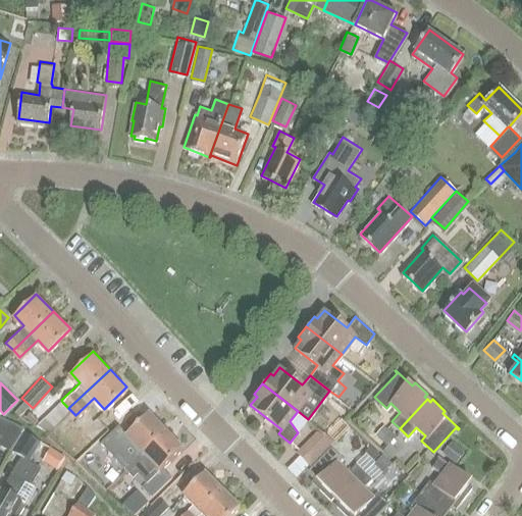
[(68,408),(62,402),(38,425),(46,430),(68,408)]
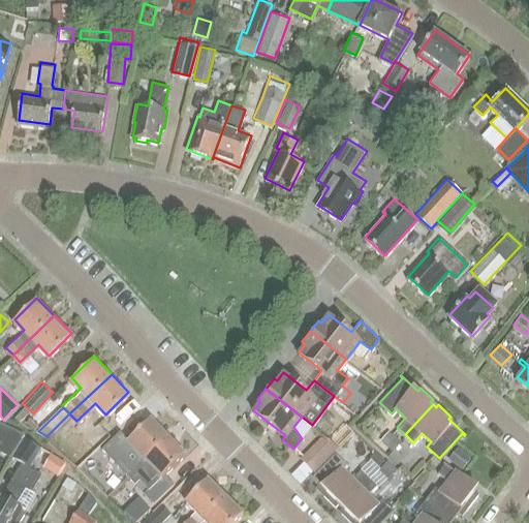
[(26,421),(34,428),(38,424),(30,417),(26,421)]
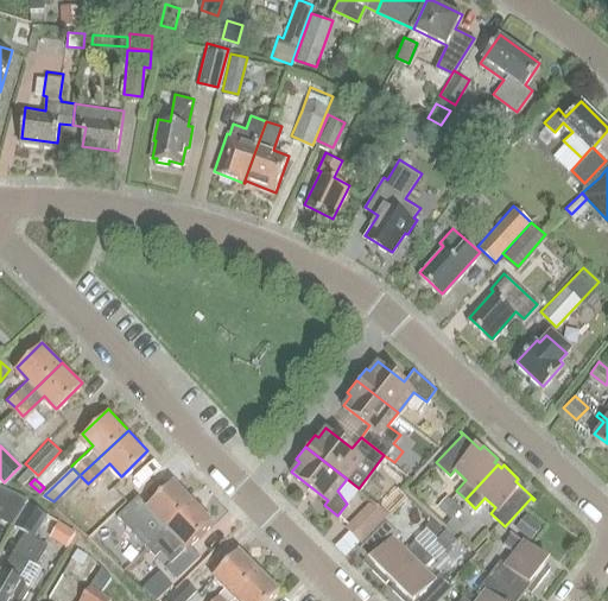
[(160,531),(168,524),(194,499),(173,479),(147,504),(156,512),(140,526),(139,526),(134,531),(134,533),(137,536),(115,557),(124,565),(146,544),(153,552),(168,539),(160,531)]
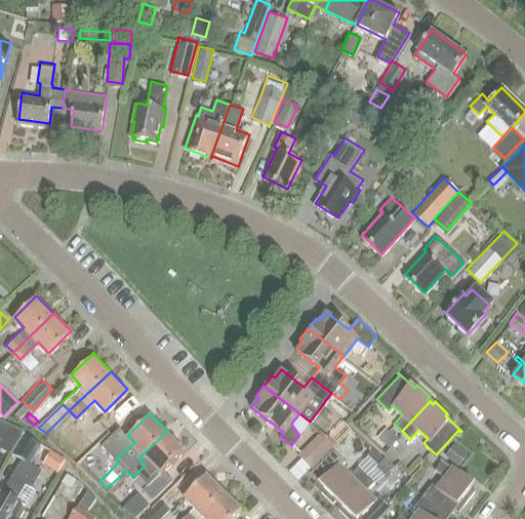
[(0,416),(0,446),(11,452),(24,429),(0,416)]
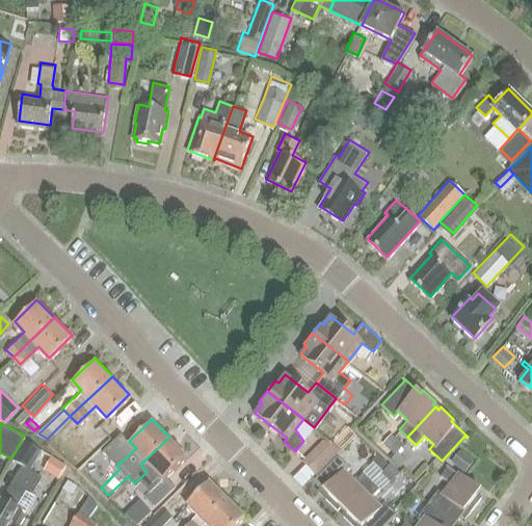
[(315,472),(340,447),(326,434),(301,457),(315,472)]
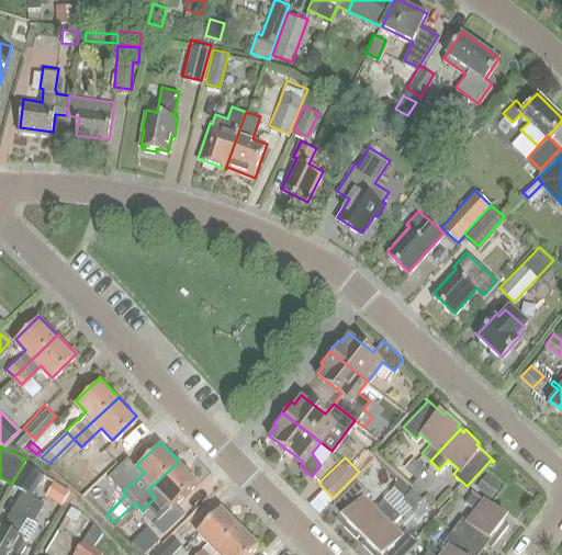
[(417,477),(417,476),(426,468),(416,460),(408,468),(417,477)]
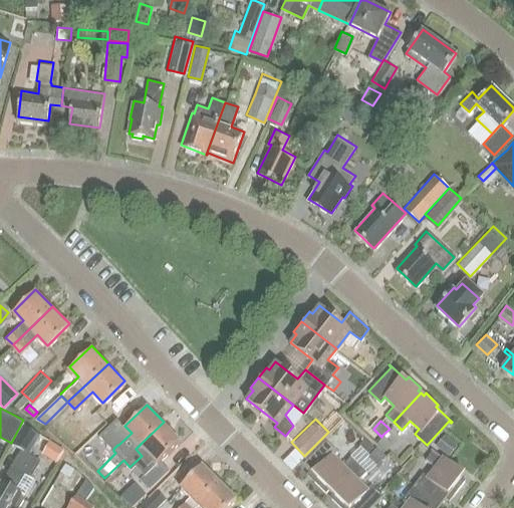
[(164,422),(142,443),(159,461),(180,439),(164,422)]
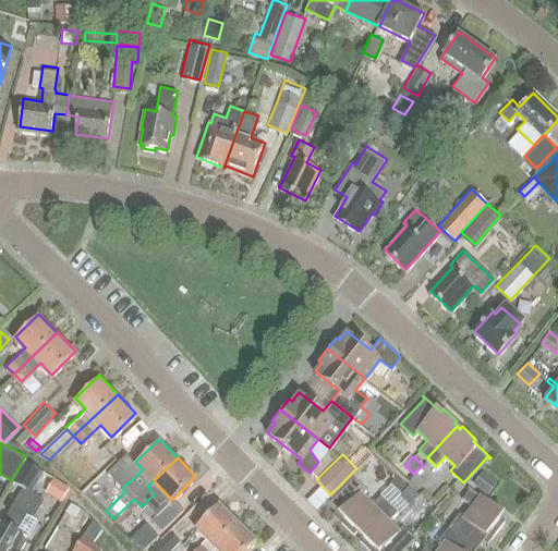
[(17,480),(31,487),(43,466),(28,458),(17,480)]
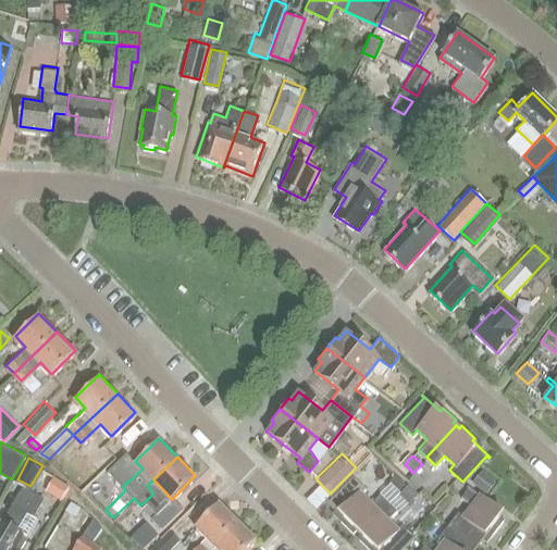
[(99,498),(119,479),(108,466),(87,485),(99,498)]
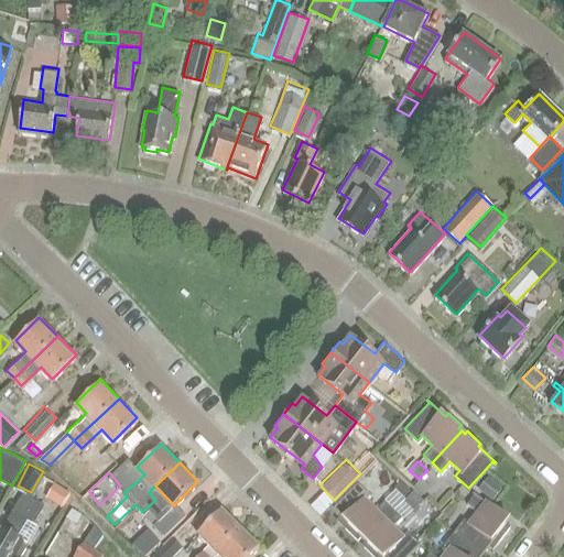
[(502,485),(488,476),(479,487),(494,498),(502,485)]
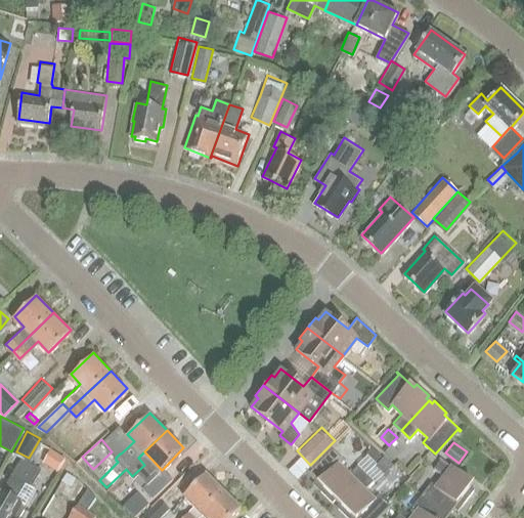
[(385,449),(393,458),(398,452),(389,444),(389,445),(385,449)]
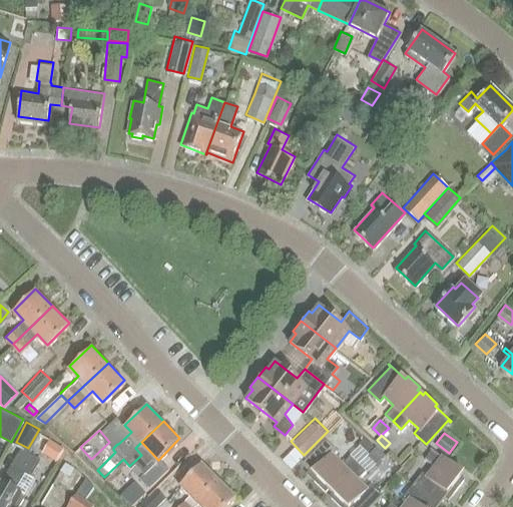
[(368,451),(369,450),(373,446),(364,437),(359,442),(368,451)]
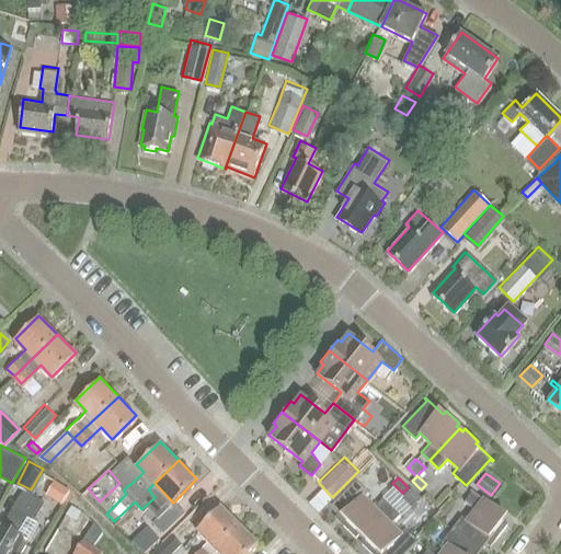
[(357,532),(361,534),(391,504),(382,495),(373,505),(363,495),(368,491),(356,479),(331,504),(329,500),(328,501),(345,519),(342,521),(355,534),(357,532)]
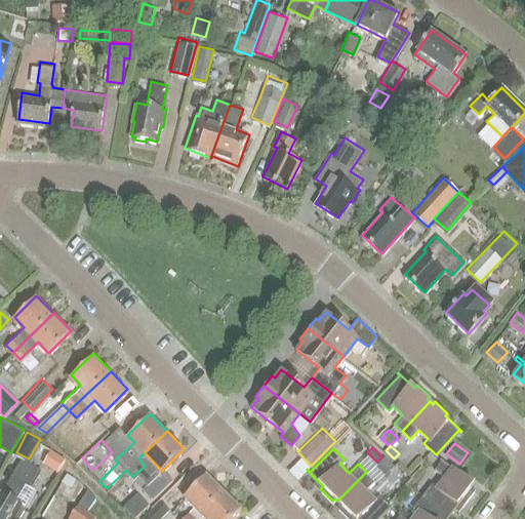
[(384,454),(375,464),(385,473),(393,464),(384,454)]
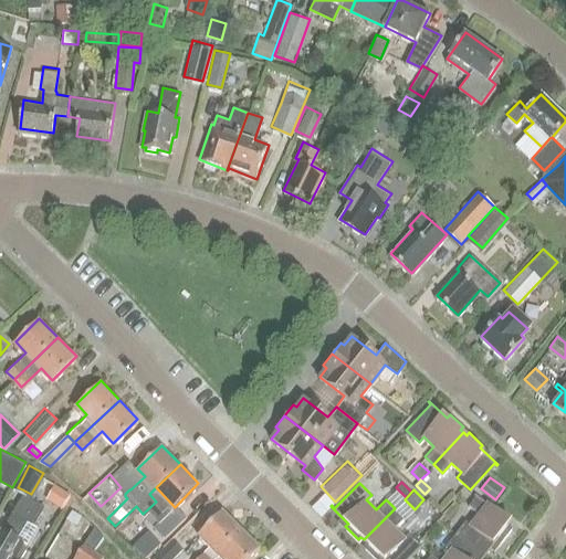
[(465,518),(456,531),(484,555),(496,538),(500,540),(511,526),(507,524),(513,517),(512,517),(510,519),(475,492),(474,493),(475,494),(468,503),(480,512),(471,523),(465,518)]
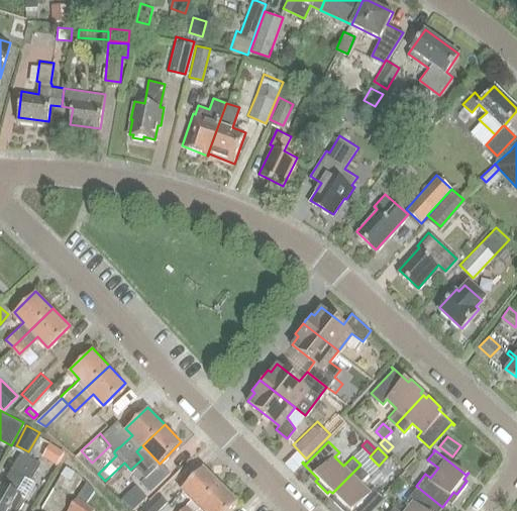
[(12,510),(22,495),(32,479),(29,478),(39,462),(22,450),(12,467),(0,486),(0,510),(12,510)]
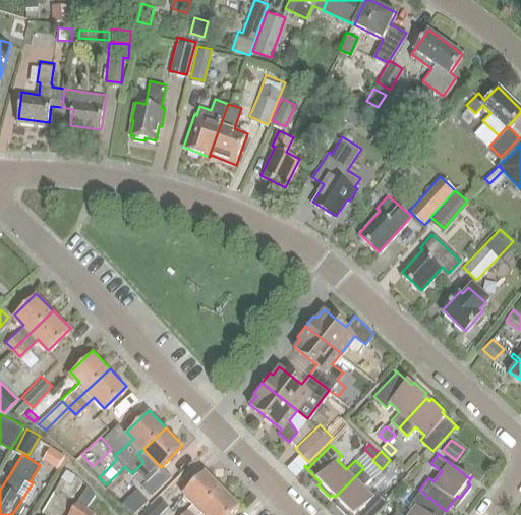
[(66,468),(61,475),(62,476),(70,480),(74,473),(67,468),(66,468)]
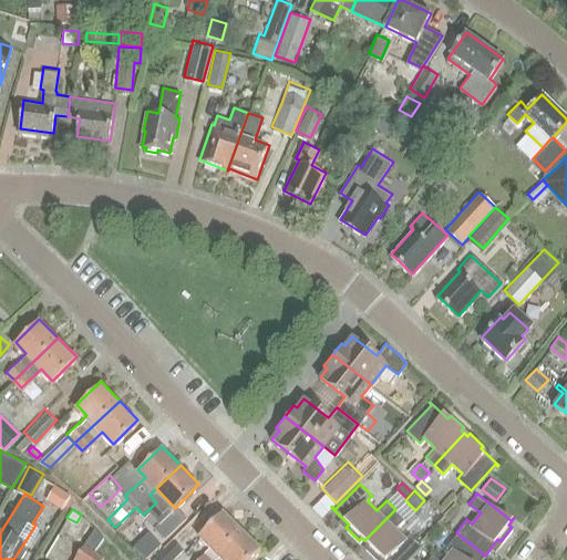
[(364,546),(378,559),(380,556),(384,559),(405,559),(421,545),(409,532),(404,537),(394,528),(404,518),(395,509),(364,540),(367,543),(364,546)]
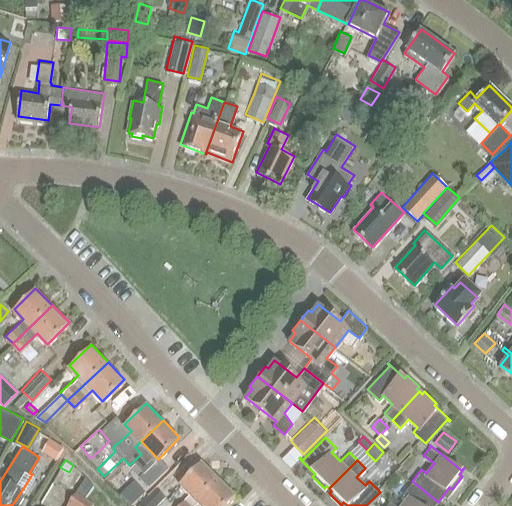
[(190,505),(192,505),(197,500),(219,478),(203,461),(181,483),(190,492),(174,505),(190,505)]
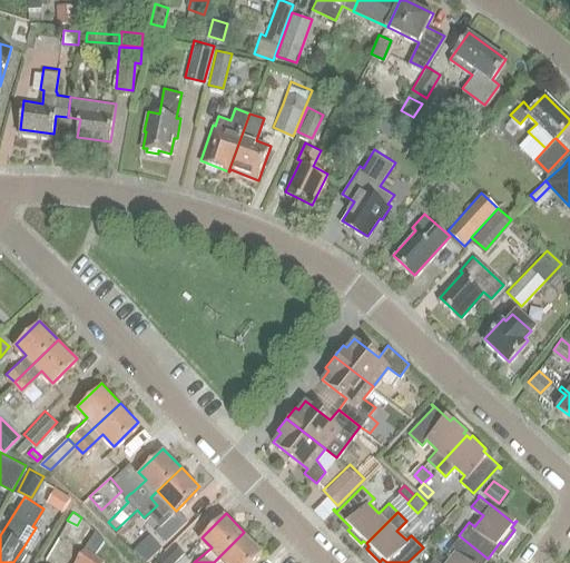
[(149,559),(167,540),(156,527),(137,546),(149,559)]
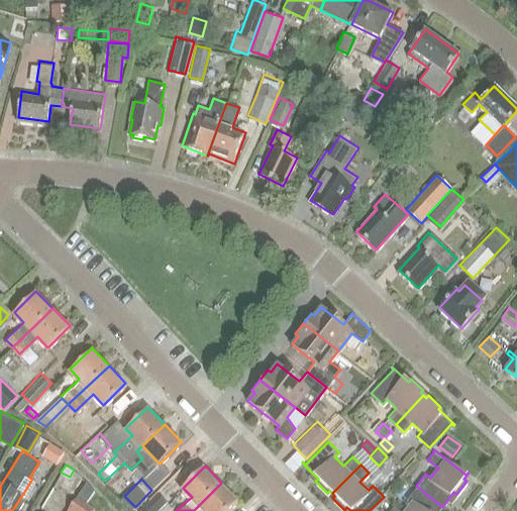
[(76,496),(85,502),(93,491),(85,482),(76,496)]
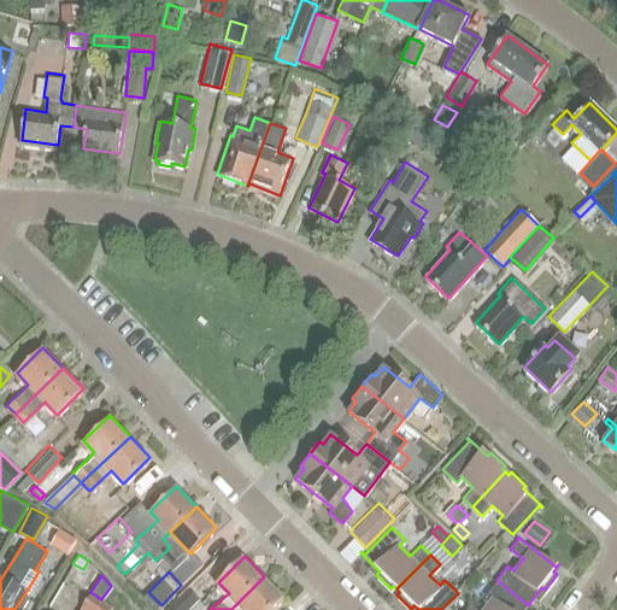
[(264,576),(238,603),(245,609),(271,609),(285,597),(264,576)]
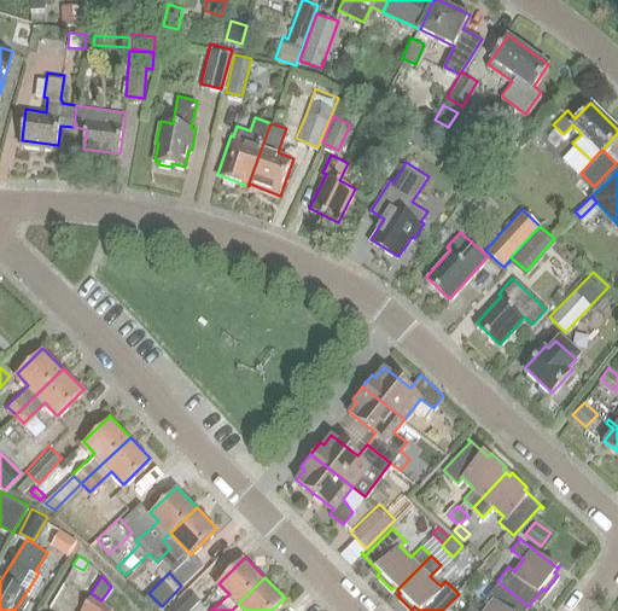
[(524,610),(529,606),(497,581),(485,595),(491,600),(483,610),(481,610),(471,603),(464,610),(524,610)]
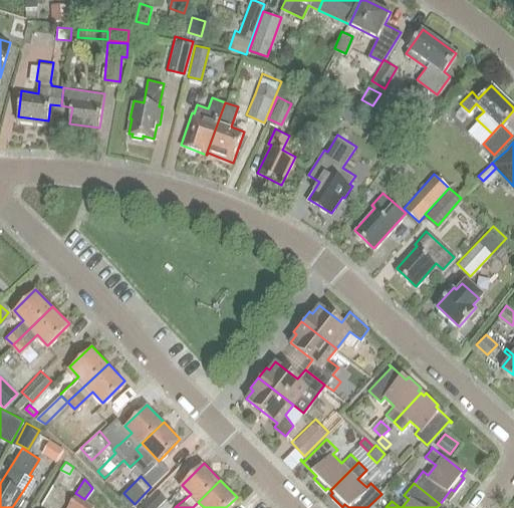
[(155,507),(166,498),(155,488),(137,506),(138,507),(155,507)]
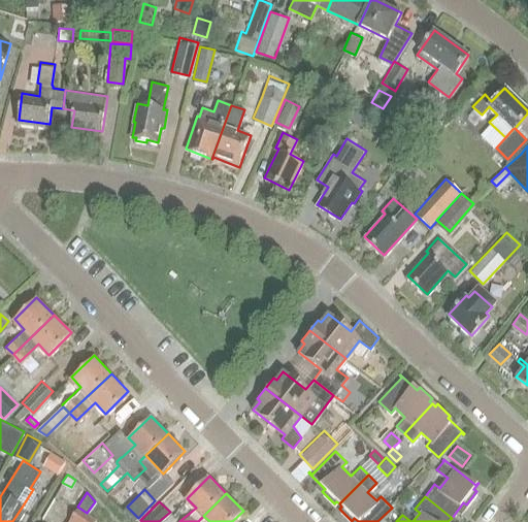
[(79,521),(87,513),(77,507),(66,521),(79,521)]
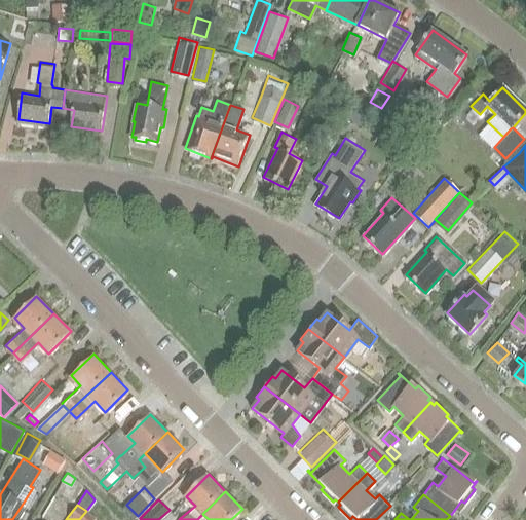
[(92,519),(96,516),(86,511),(79,519),(92,519)]
